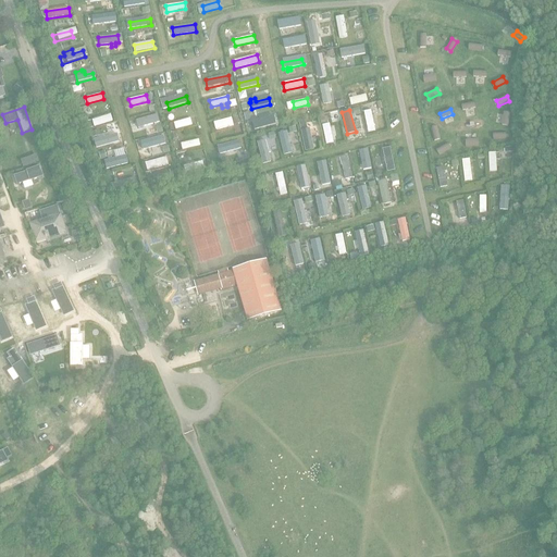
[(93,121),(95,127),(112,121),(111,114),(93,121)]
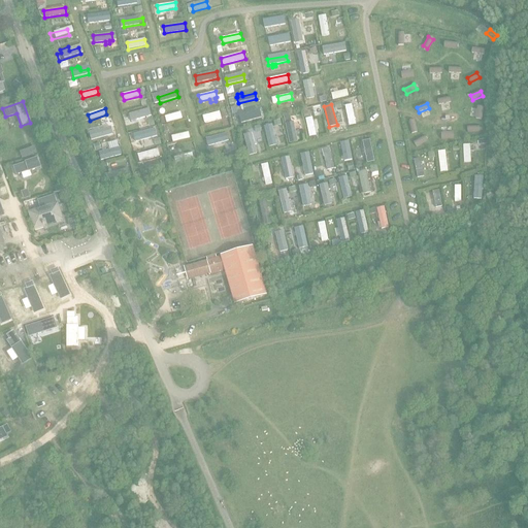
[(143,109),(128,113),(130,122),(140,119),(140,121),(143,120),(142,118),(145,117),(143,109)]
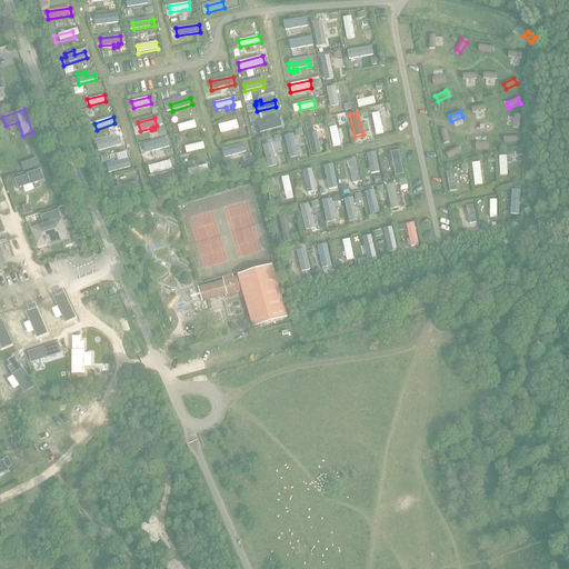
[(237,120),(218,126),(220,132),(232,130),(232,131),(236,130),(235,129),(238,128),(237,120)]
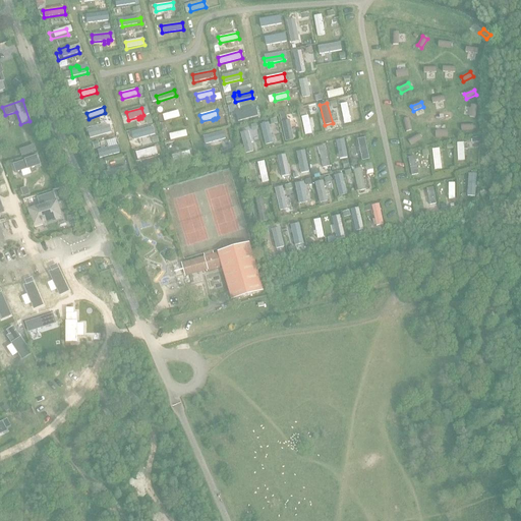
[(178,111),(163,115),(165,121),(179,117),(178,111)]
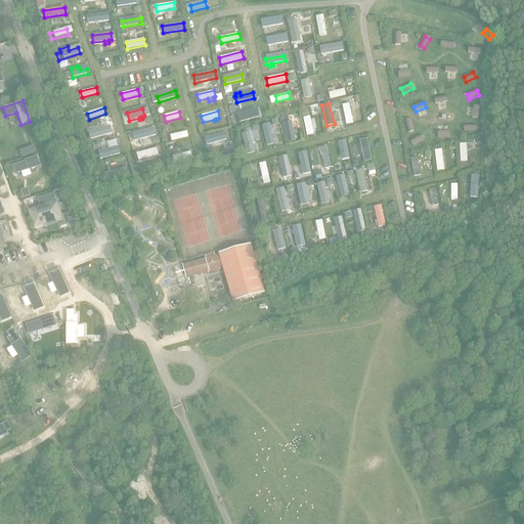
[(410,120),(405,121),(408,132),(413,130),(410,120)]
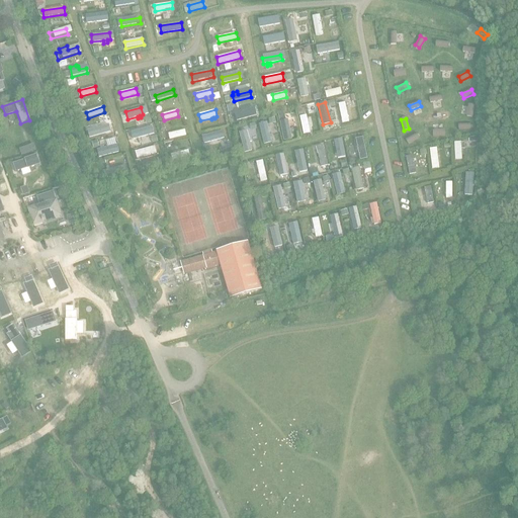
[(285,119),(279,120),(283,141),(289,140),(287,126),(289,125),(288,120),(285,121),(285,119)]
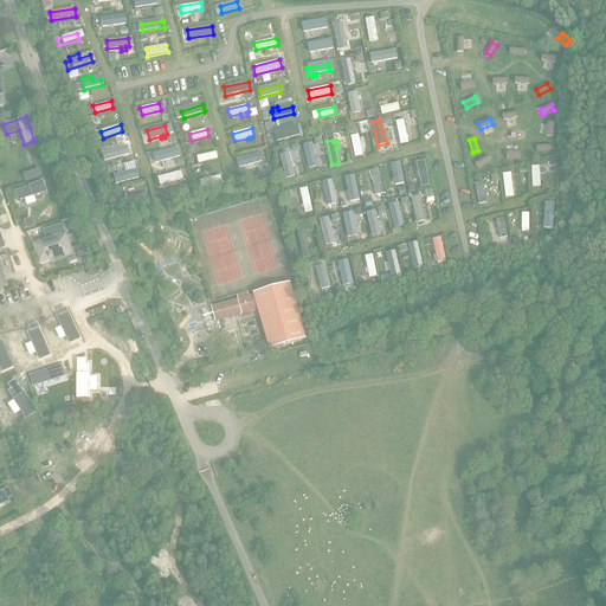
[(111,152),(114,159),(131,154),(129,147),(111,152)]
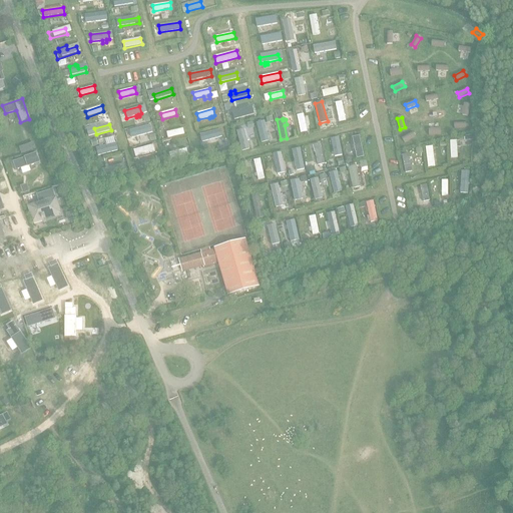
[(257,125),(262,143),(268,141),(263,124),(257,125)]
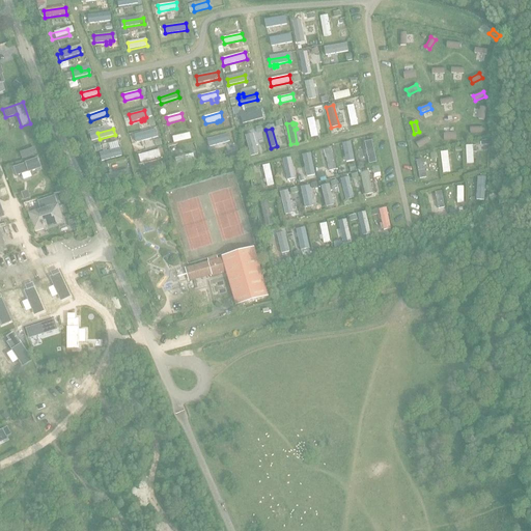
[(149,131),(134,135),(135,140),(142,139),(143,141),(151,139),(149,131)]
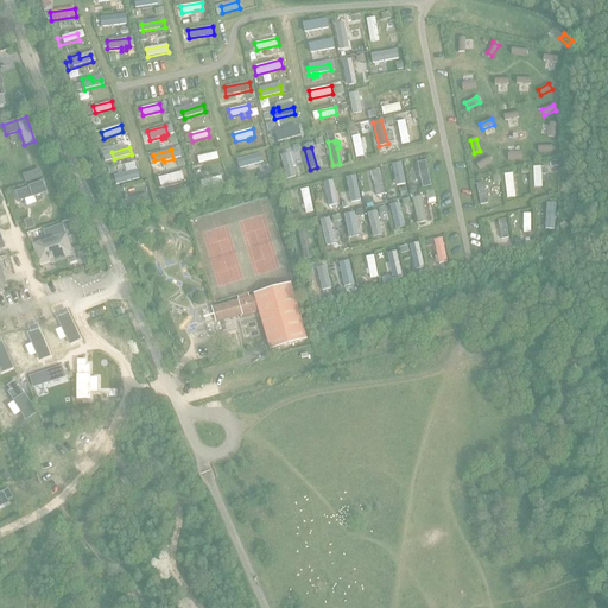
[(217,152),(197,157),(200,164),(219,159),(217,152)]
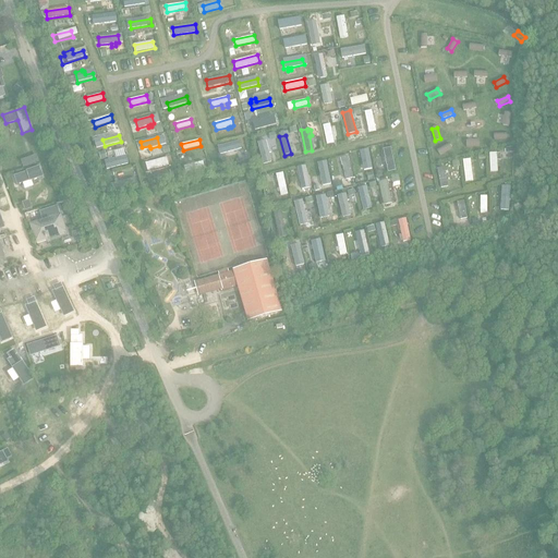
[(258,144),(263,161),(269,160),(266,149),(270,148),(269,142),(265,143),(258,144)]
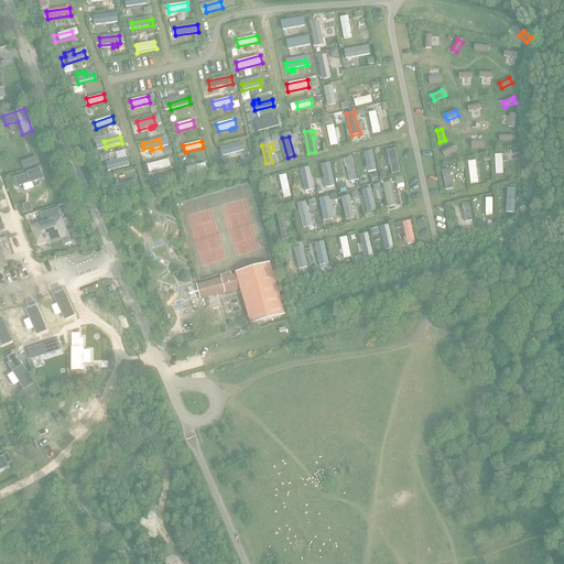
[(235,144),(218,149),(220,155),(237,150),(235,144)]
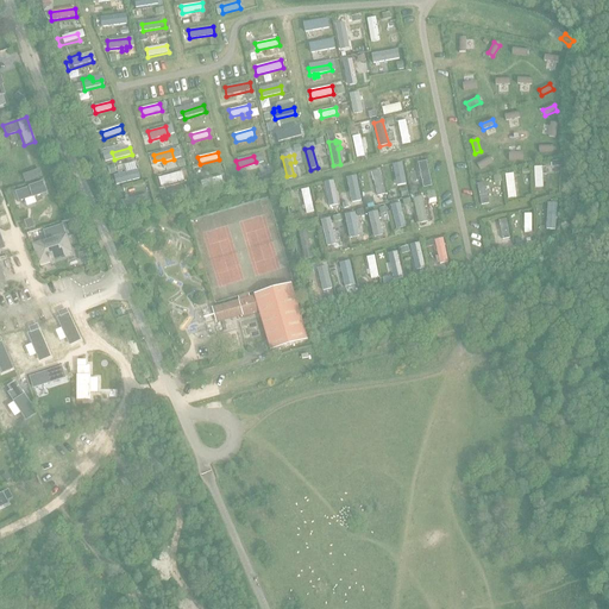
[(478,163),(481,169),(493,163),(489,157),(478,163)]
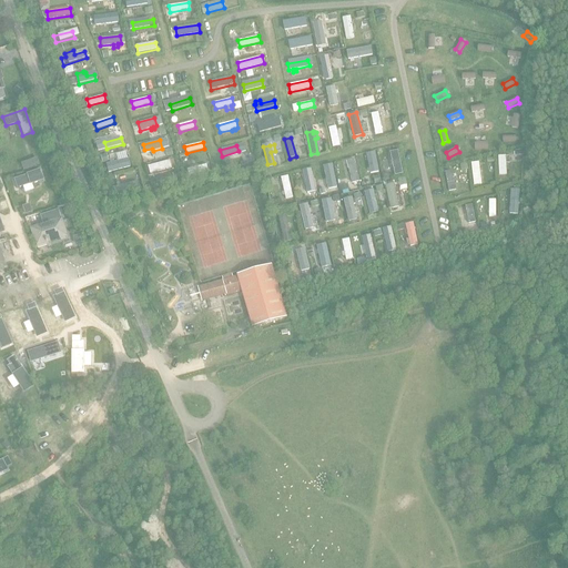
[(107,165),(109,173),(128,169),(127,162),(119,163),(118,160),(110,161),(111,165),(107,165)]
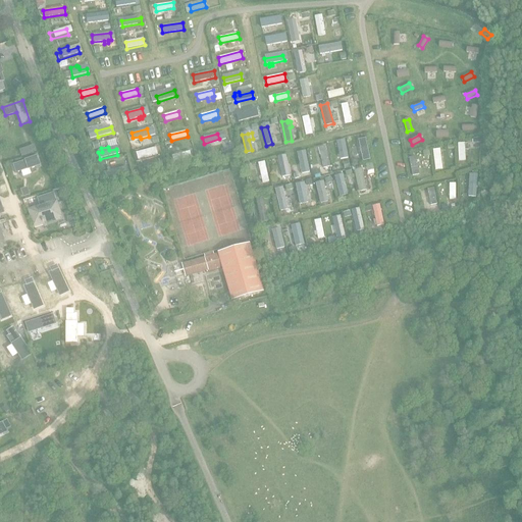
[(156,148),(136,153),(138,160),(142,159),(142,161),(145,160),(145,158),(151,156),(151,158),(158,157),(156,148)]
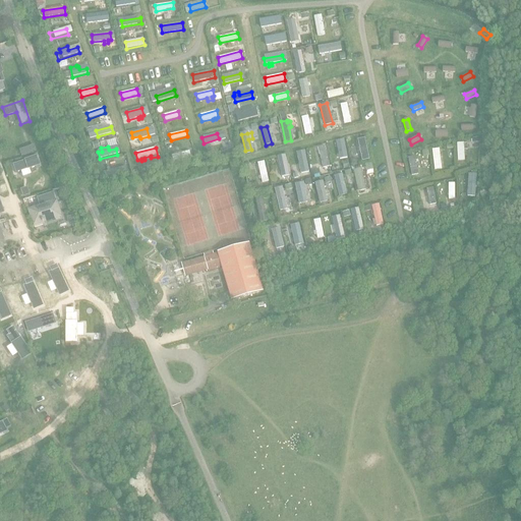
[(189,151),(172,156),(173,162),(191,157),(189,151)]
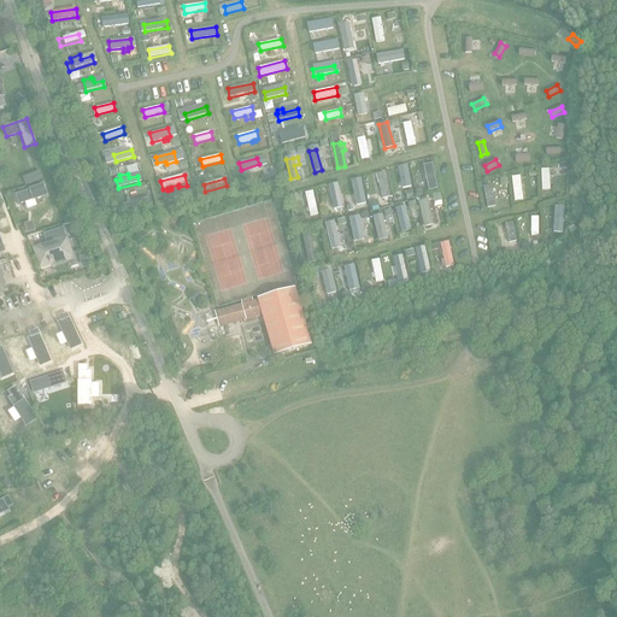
[(338,183),(329,186),(335,209),(342,206),(338,183)]
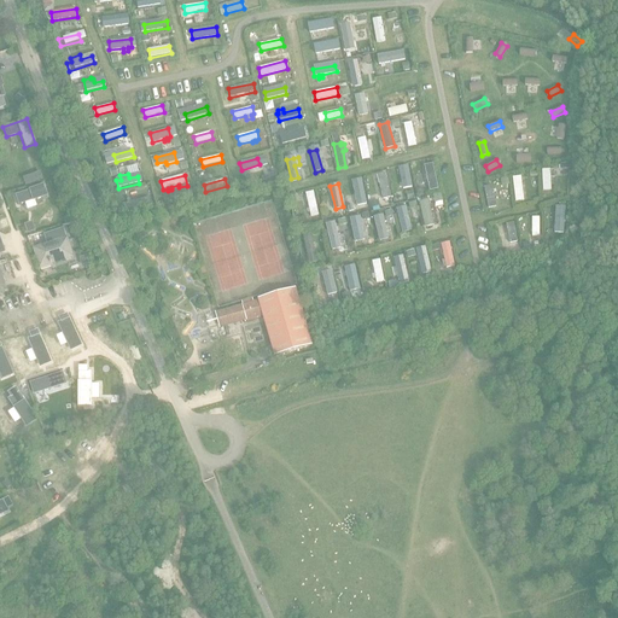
[(42,185),(15,194),(17,205),(46,196),(42,185)]
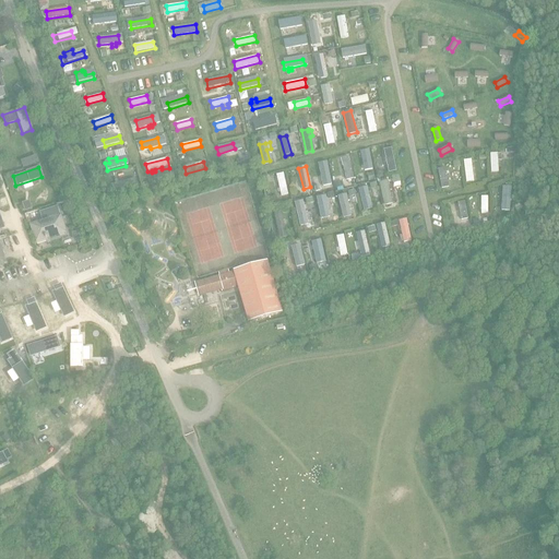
[(276,174),(282,195),(288,193),(283,173),(276,174)]
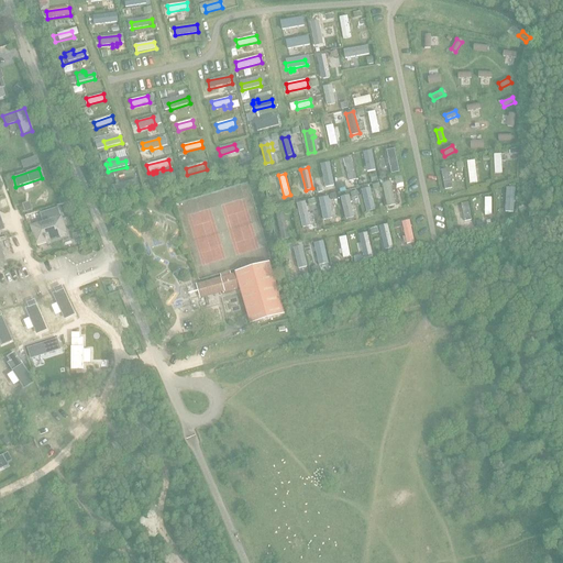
[(113,194),(138,188),(135,180),(119,184),(119,180),(116,181),(117,185),(111,186),(113,194)]
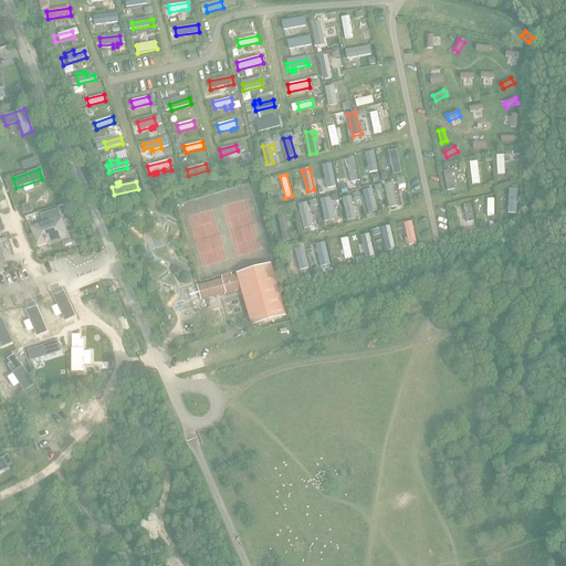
[(307,202),(299,205),(303,229),(312,228),(307,202)]
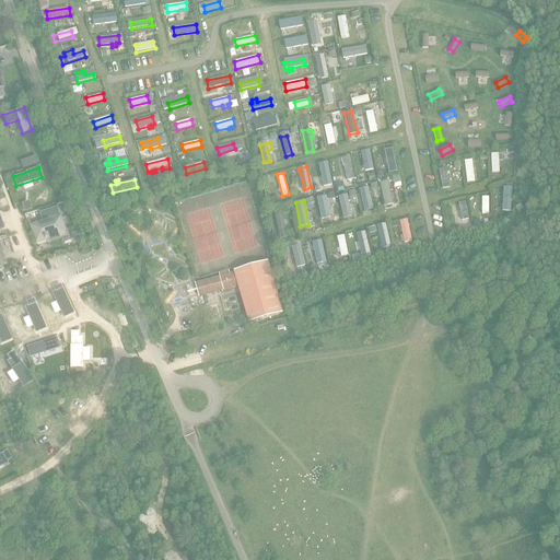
[(459,211),(456,212),(457,223),(469,221),(466,202),(458,205),(459,211)]
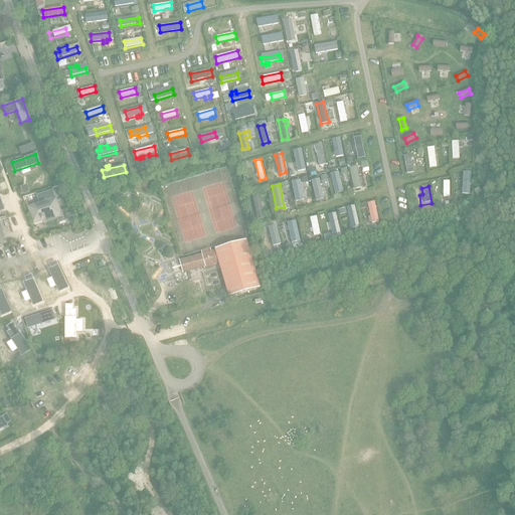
[(252,196),(259,220),(265,218),(260,194),(252,196)]
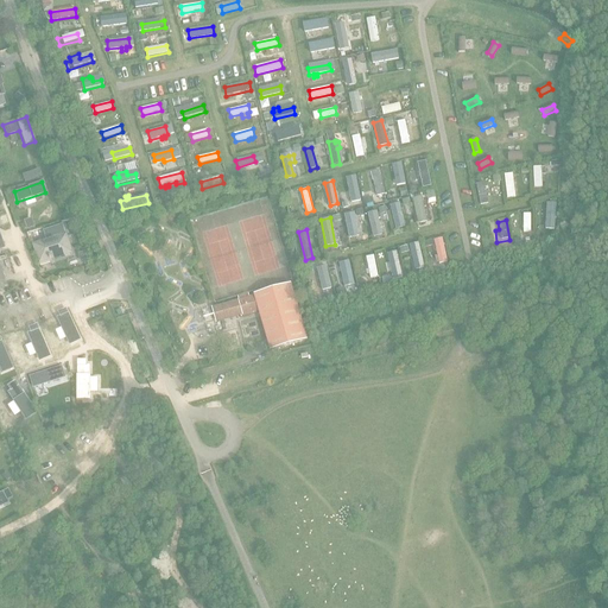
[(49,258),(50,260),(71,253),(65,235),(33,245),(37,254),(39,253),(42,258),(49,258)]
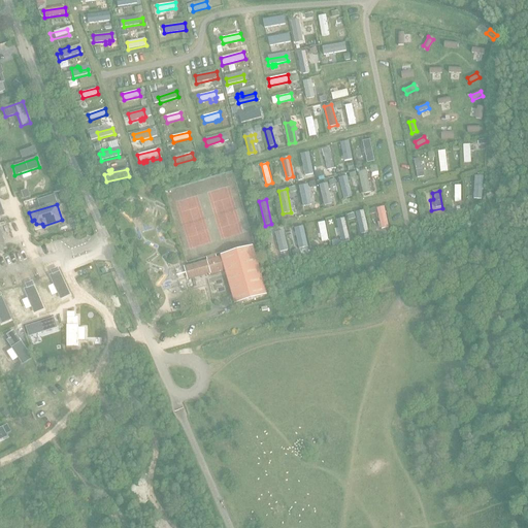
[(304,227),(297,229),(302,253),(309,252),(304,227)]
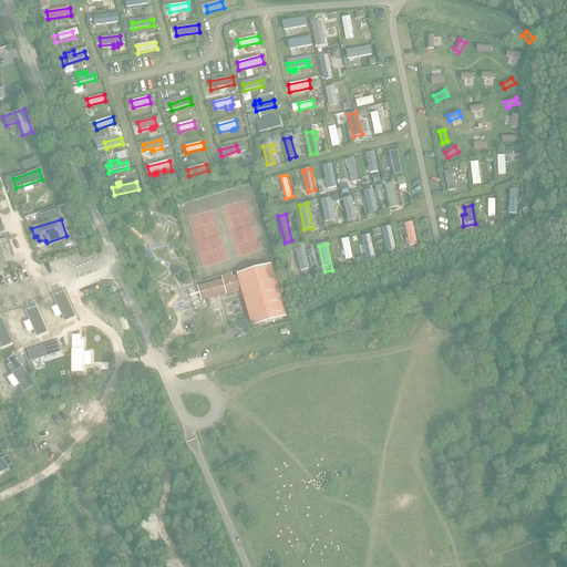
[(297,250),(303,272),(310,270),(305,248),(297,250)]
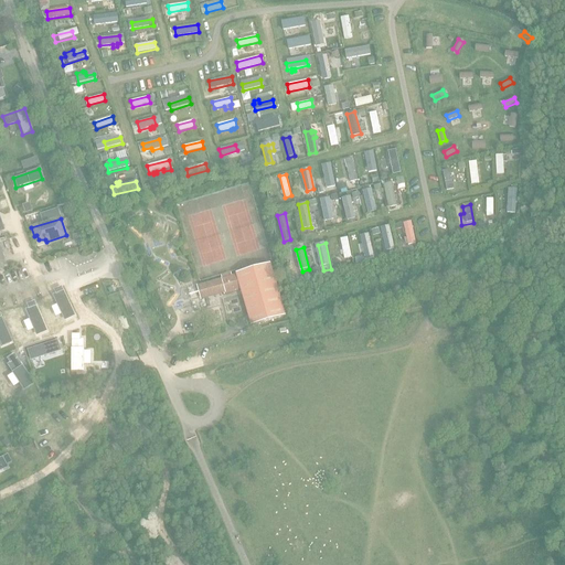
[(251,326),(286,316),(270,263),(235,273),(236,274),(228,276),(227,274),(222,275),(222,277),(220,278),(221,281),(202,286),(205,297),(224,291),(224,295),(241,290),(251,326)]
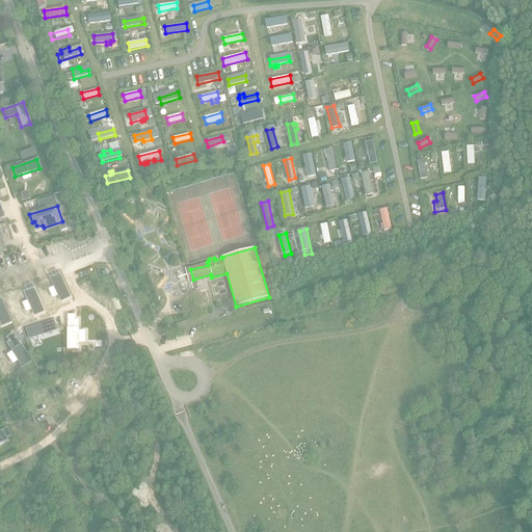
[(74,315),(68,315),(68,349),(78,349),(78,320),(74,320),(74,315)]
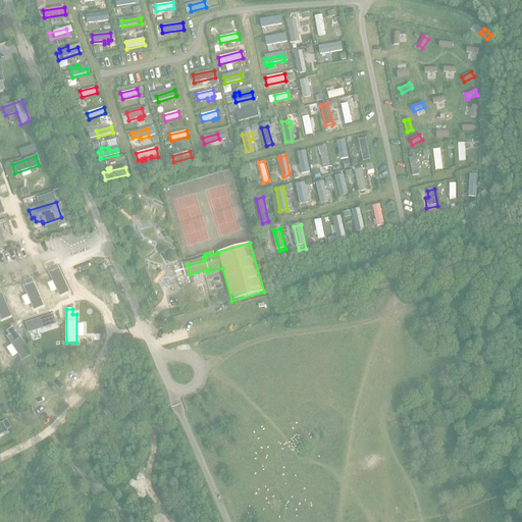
[(7,338),(1,340),(3,360),(10,359),(7,338)]
